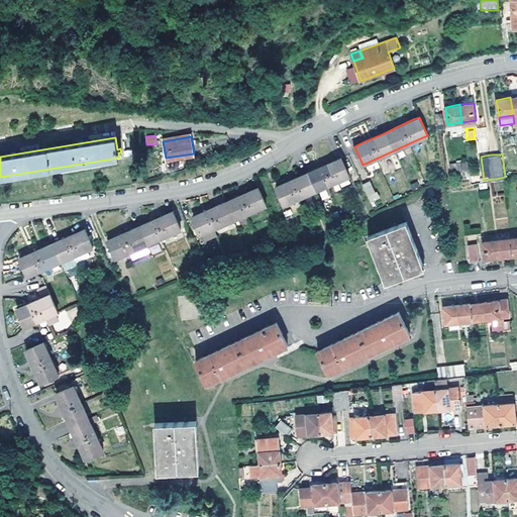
[(329,185),(330,184),(349,175),(341,158),(336,160),(328,164),(321,167),(309,173),(303,175),(296,178),(286,182),(276,187),(284,205),(298,199),(301,197),(317,190),(329,185)]
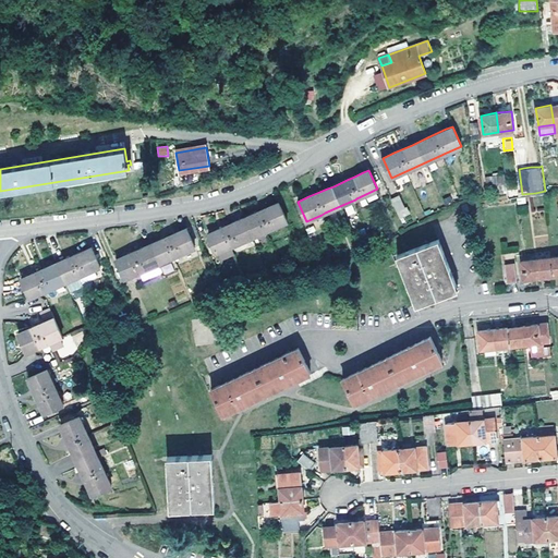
[(509,174),(511,191),(518,190),(517,173),(509,174)]
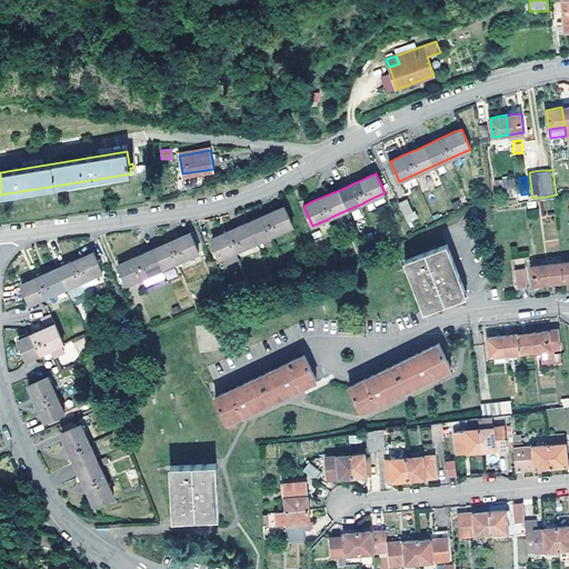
[(515,190),(515,179),(493,179),(495,191),(515,190)]
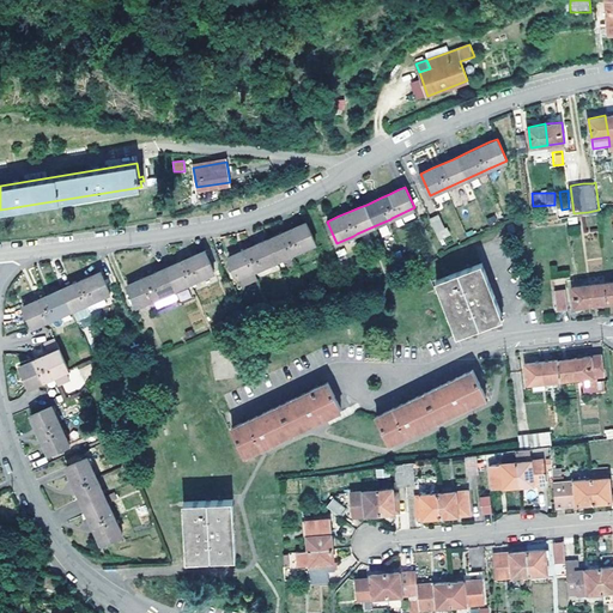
[(439,216),(430,219),(437,232),(445,229),(439,216)]
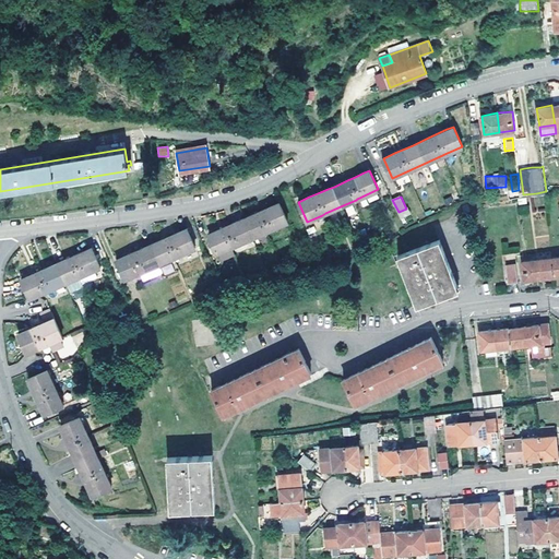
[(217,252),(266,230),(288,221),(280,202),(270,206),(253,214),(244,218),(236,222),(215,230),(210,234),(217,252)]
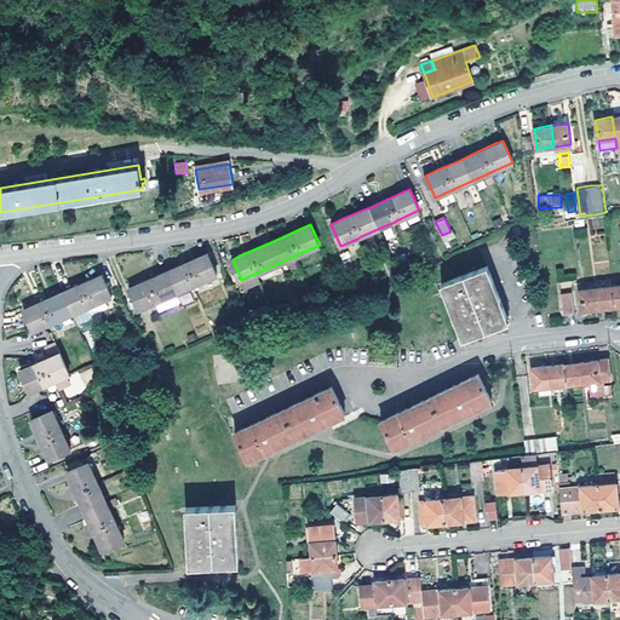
[(138,309),(217,274),(208,253),(199,258),(181,265),(159,275),(138,283),(130,287),(138,309)]
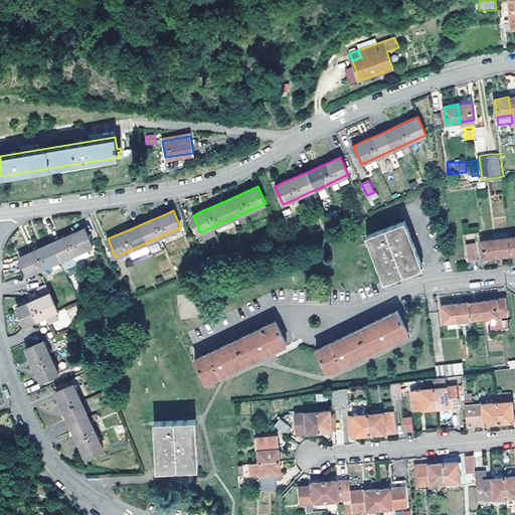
[(367,235),(384,282),(422,268),(423,265),(405,221),(367,235)]
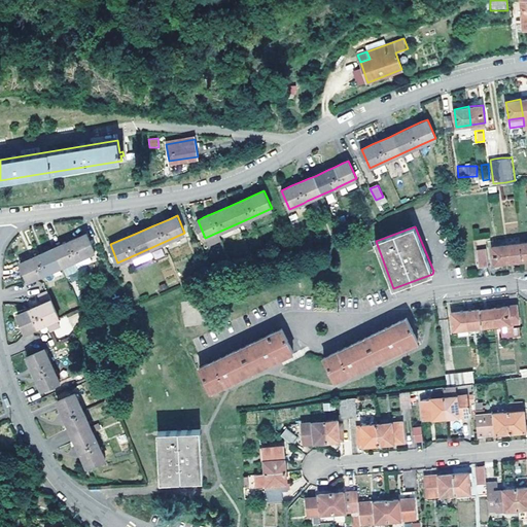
[(28,281),(95,251),(86,234),(80,236),(63,244),(44,252),(31,258),(21,262),(28,281)]
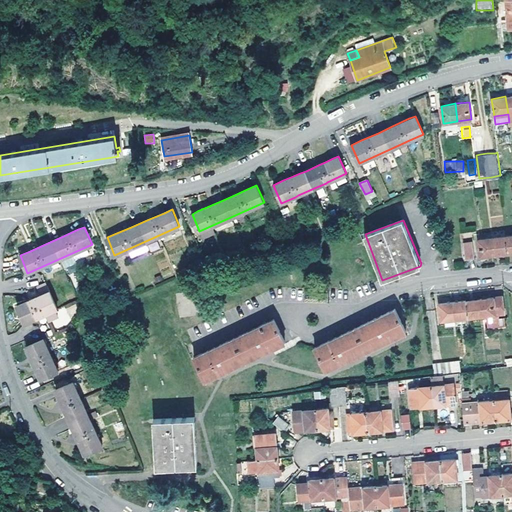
[(479,239),(481,255),(488,255),(495,255),(502,254),(509,253),(511,252),(511,234),(506,236),(493,238),(479,239)]
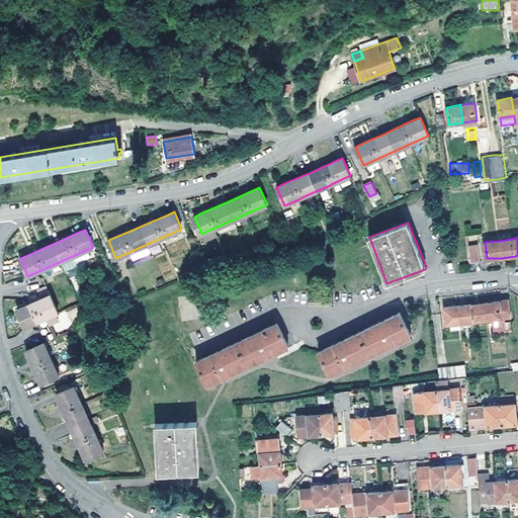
[(471,246),(475,259),(480,258),(479,245),(471,246)]
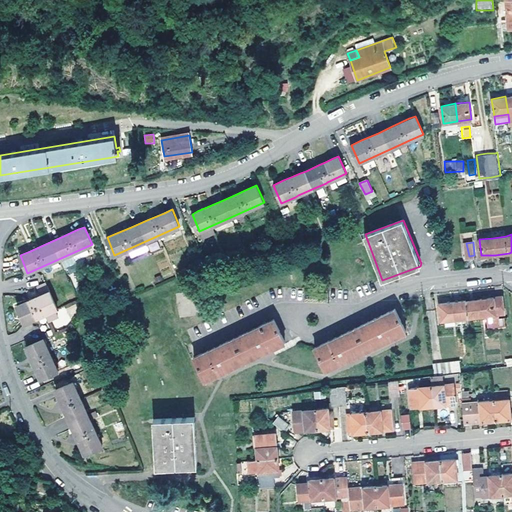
[(130,257),(159,249),(157,243),(129,251),(130,257)]
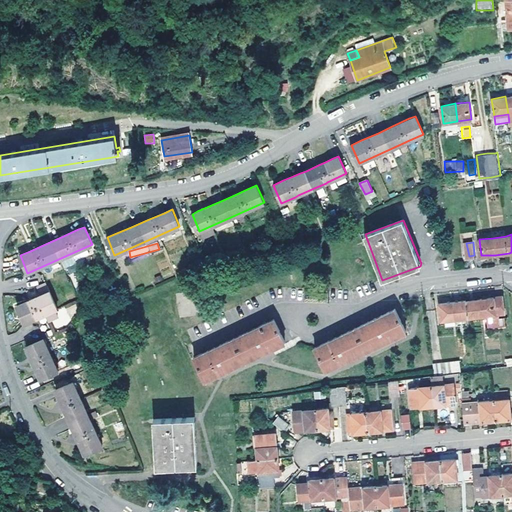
[(24,322),(44,314),(48,321),(60,316),(57,308),(56,308),(49,291),(46,285),(33,290),(36,296),(30,299),(16,306),(24,322)]
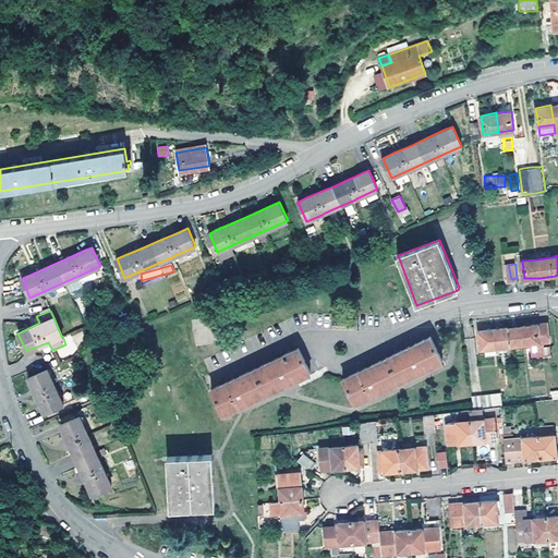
[(523,326),(525,343),(550,341),(547,323),(531,325),(523,326)]
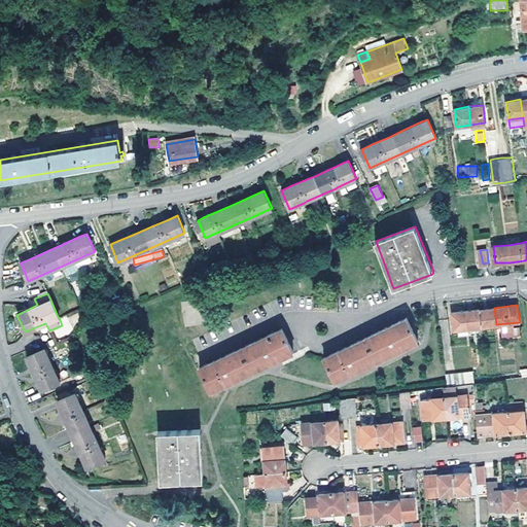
[(489,308),(480,310),(482,326),(496,324),(494,308),(489,308)]
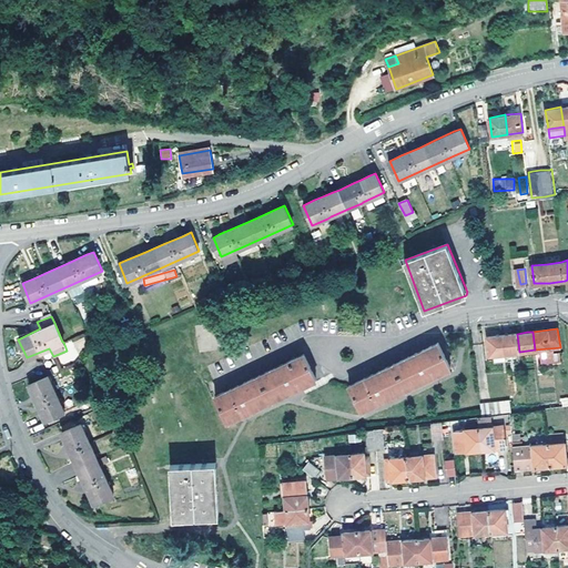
[(504,335),(505,353),(519,352),(517,334),(509,334),(504,335)]
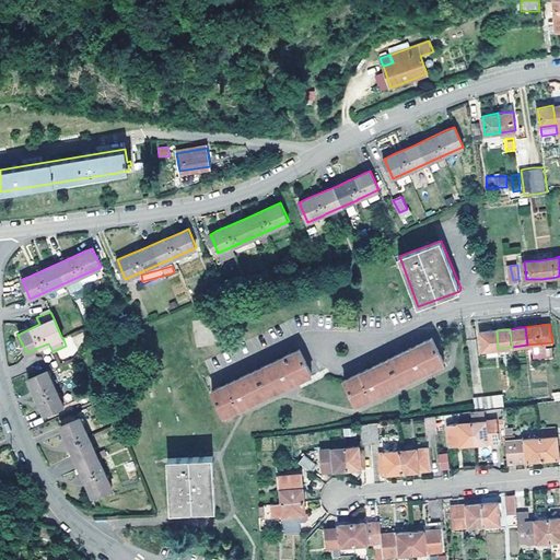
[(482,350),(498,348),(497,330),(488,330),(481,331),(482,350)]
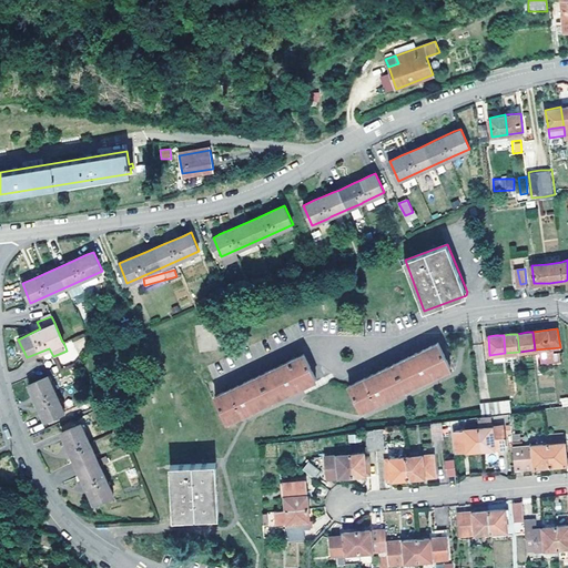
[(438,343),(350,385),(362,411),(450,367),(438,343)]
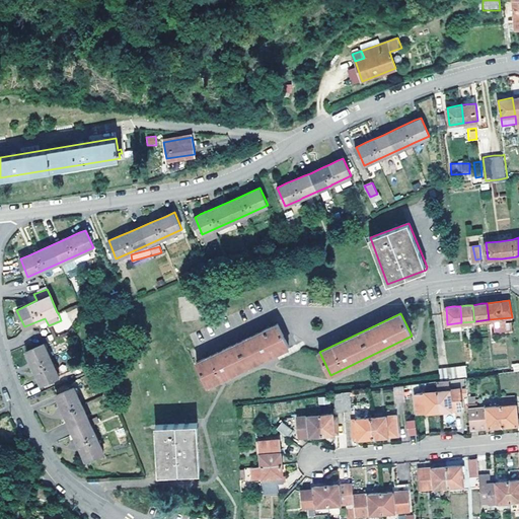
[(278,323),(197,362),(208,385),(290,347),(278,323)]
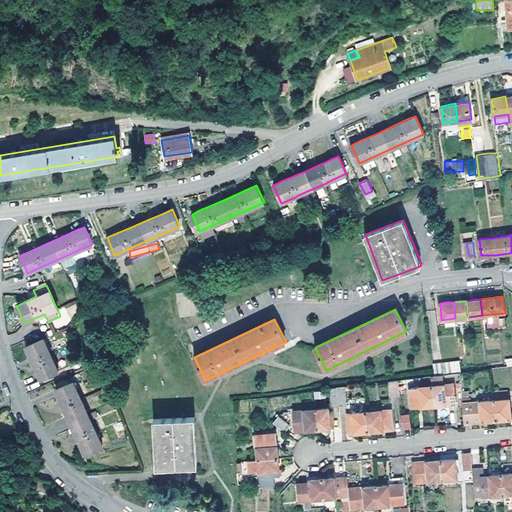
[(26,346),(34,366),(44,386),(61,378),(49,352),(43,339),(26,346)]
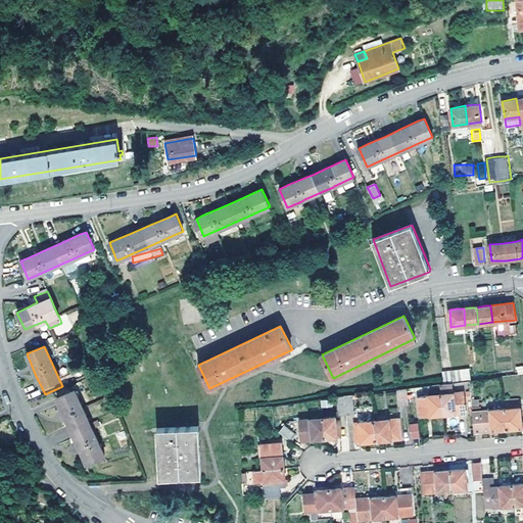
[(470,380),(469,369),(442,371),(443,382),(470,380)]
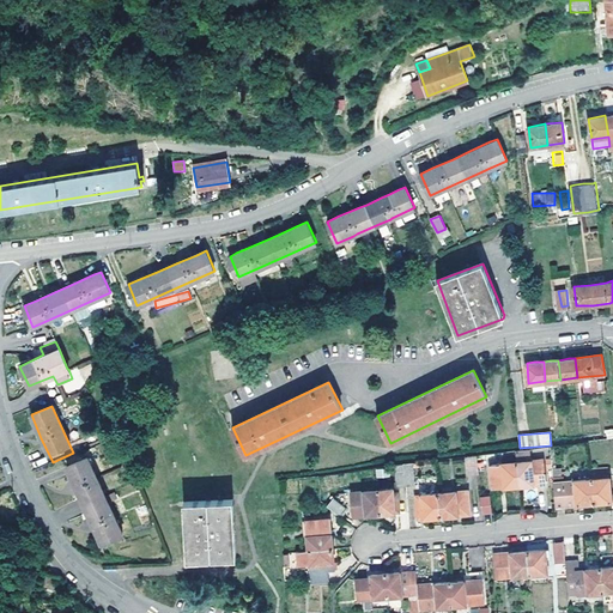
[(529,450),(517,451),(519,461),(530,460),(529,450)]
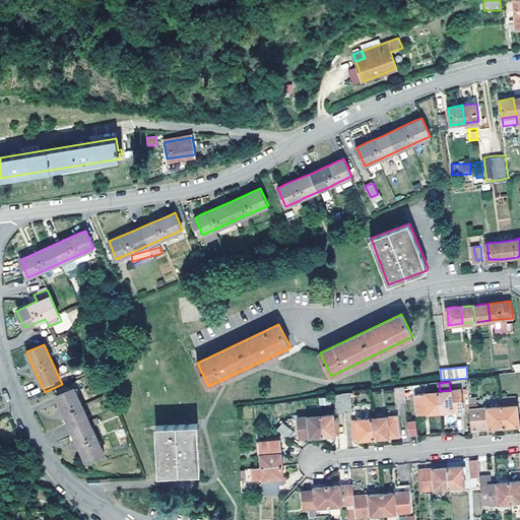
[(404,385),(395,387),(396,401),(405,400),(404,385)]
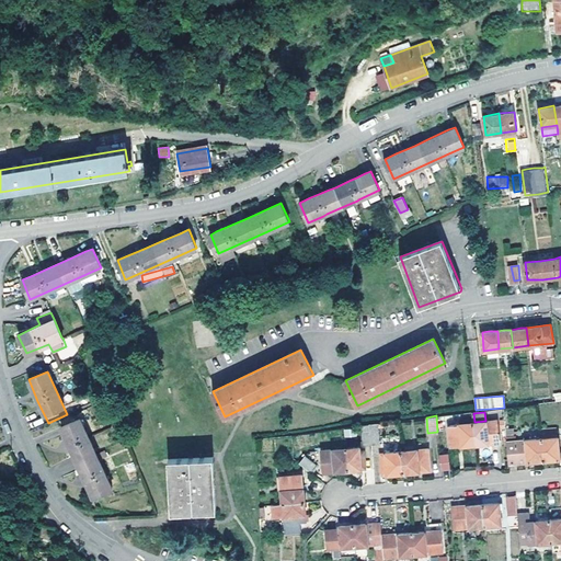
[(88,488),(93,499),(112,490),(105,474),(95,453),(90,438),(80,419),(61,426),(65,435),(67,441),(72,453),(77,462),(80,470),(82,477),(88,488)]
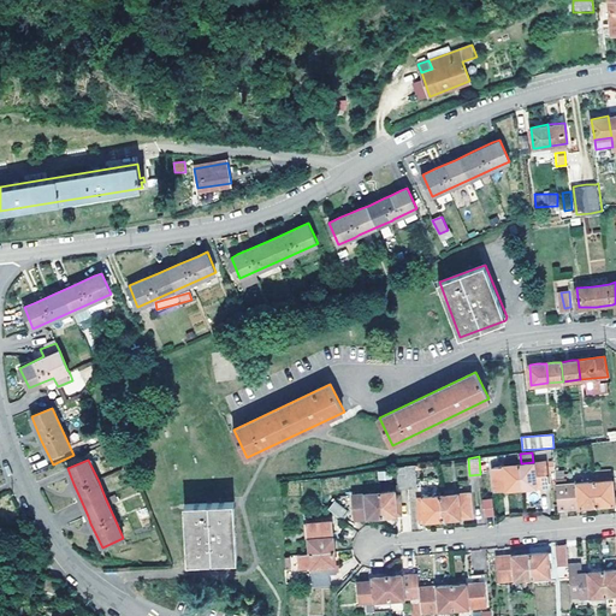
[(519,465),(522,489),(549,486),(545,463),(519,465)]
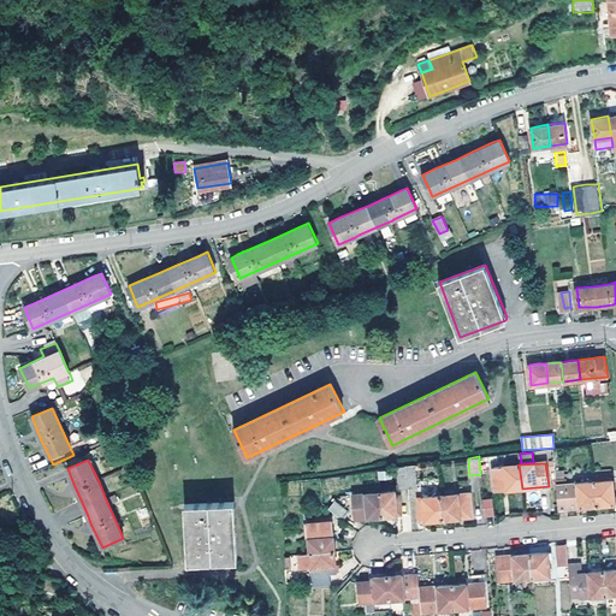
[(415,465),(406,466),(407,487),(418,486),(415,465)]
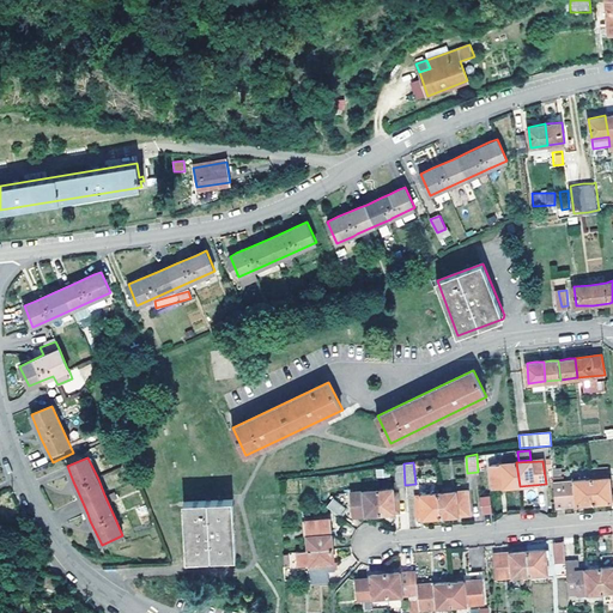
[(491,489),(520,486),(516,462),(490,465),(491,489)]
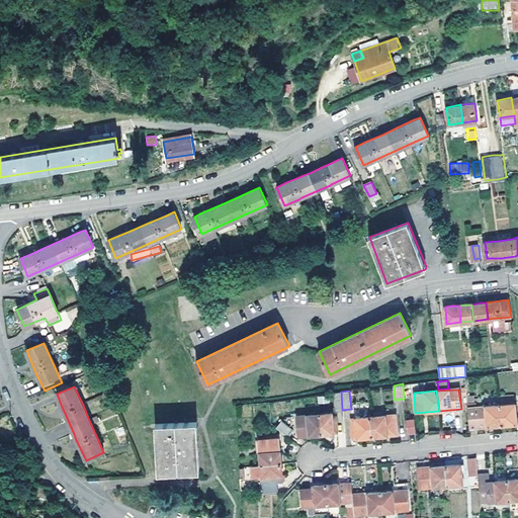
[(341,392),(334,393),(335,410),(342,410),(341,392)]
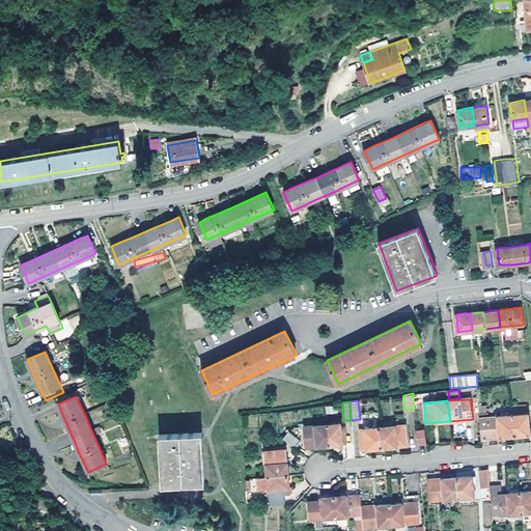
[(527,414),(511,415),(514,436),(530,434),(530,425),(529,426),(527,414)]
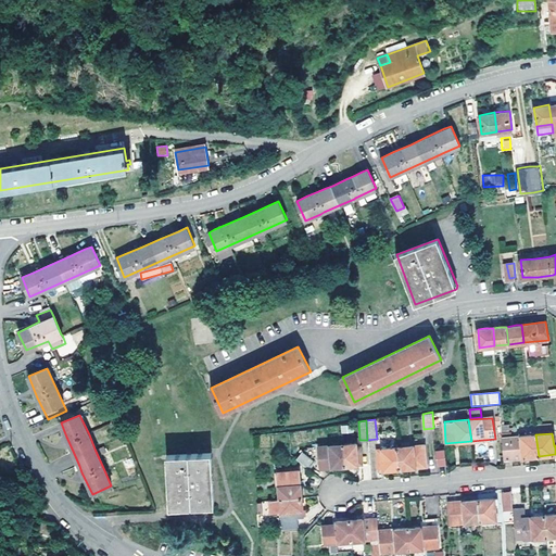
[(539,456),(535,434),(502,437),(504,459),(539,456)]
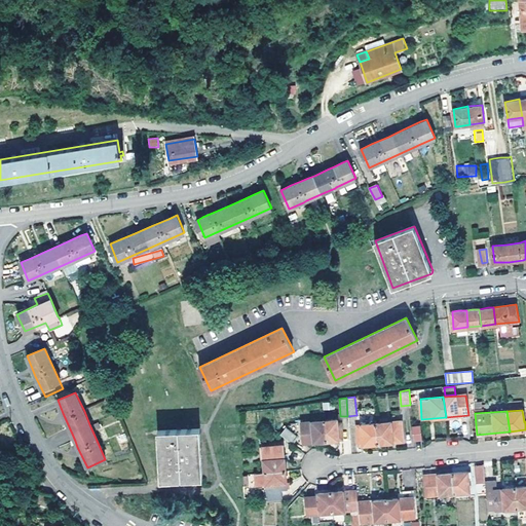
[(305,443),(327,441),(326,420),(303,422),(305,443)]
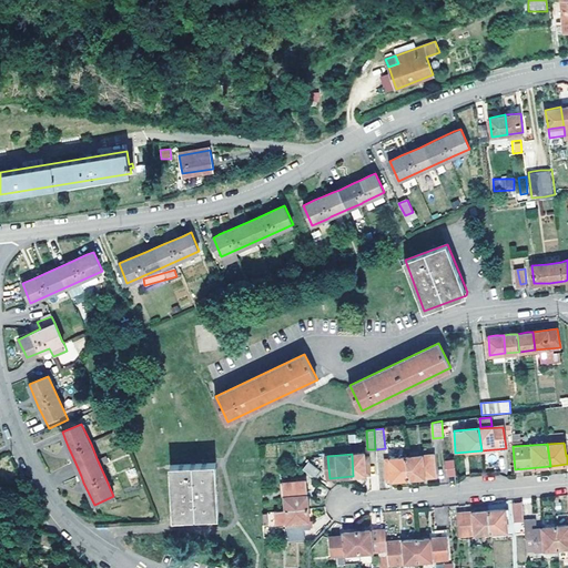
[(352,454),(353,476),(371,474),(369,457),(365,457),(364,454),(352,454)]
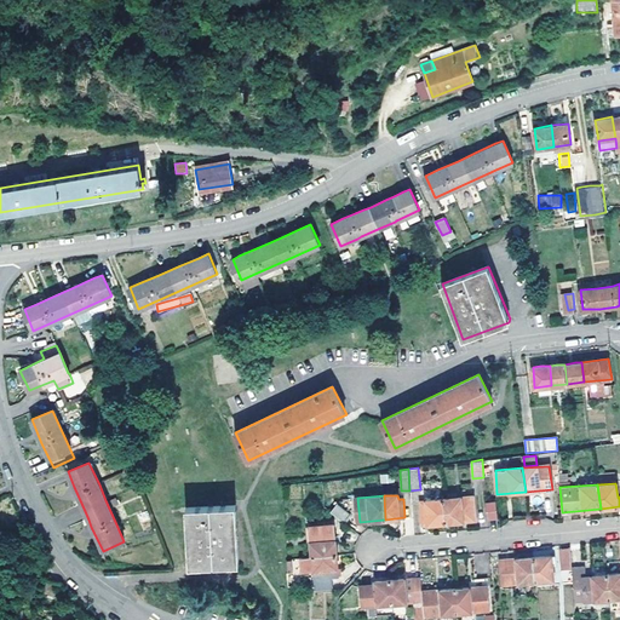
[(443,499),(446,523),(476,520),(474,497),(443,499)]
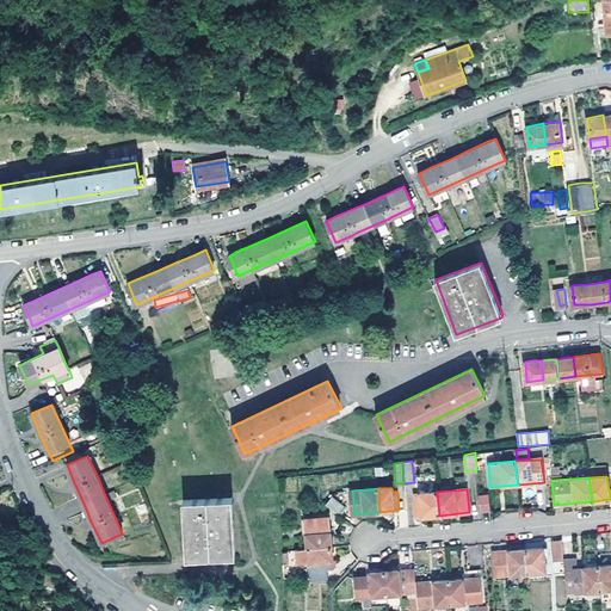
[(417,517),(439,516),(437,492),(417,493),(417,517)]
